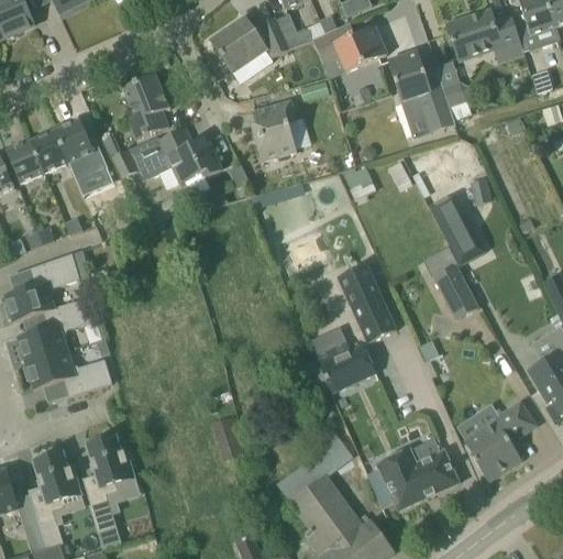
[(0,0),(0,37),(34,24),(23,0),(0,0)]
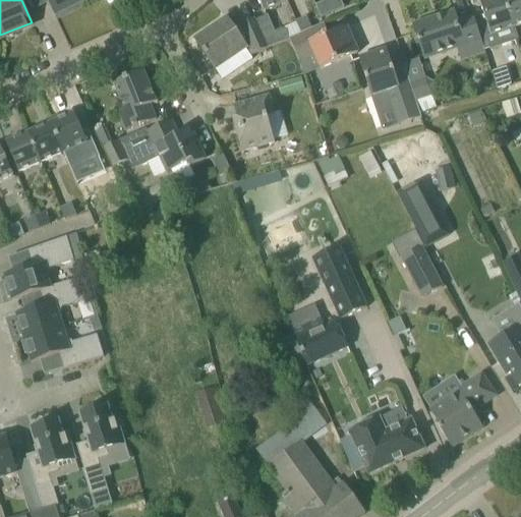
[(49,0),(55,11),(77,0),(49,0)]
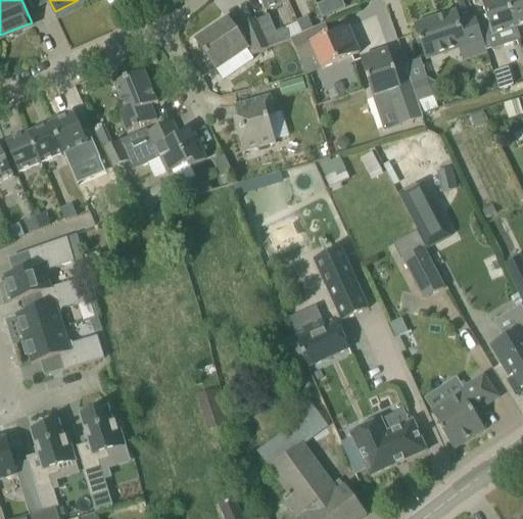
[(262,0),(266,9),(287,0),(262,0)]
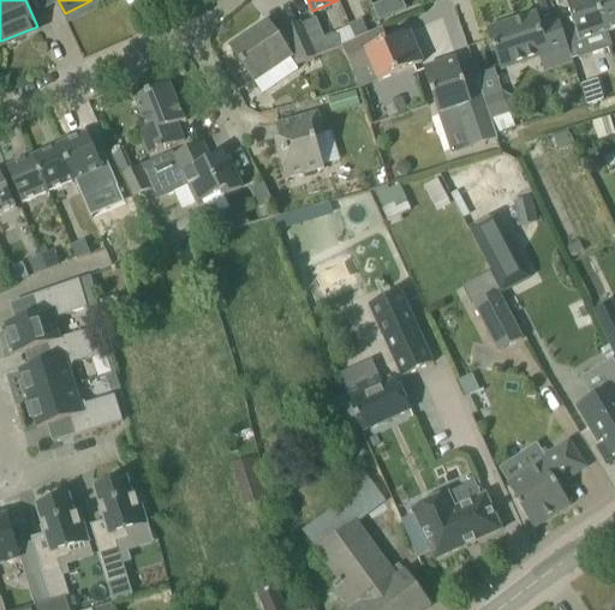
[(347,22),(354,36),(368,30),(362,16),(359,17),(351,0),(346,0),(340,3),(348,21),(347,22)]
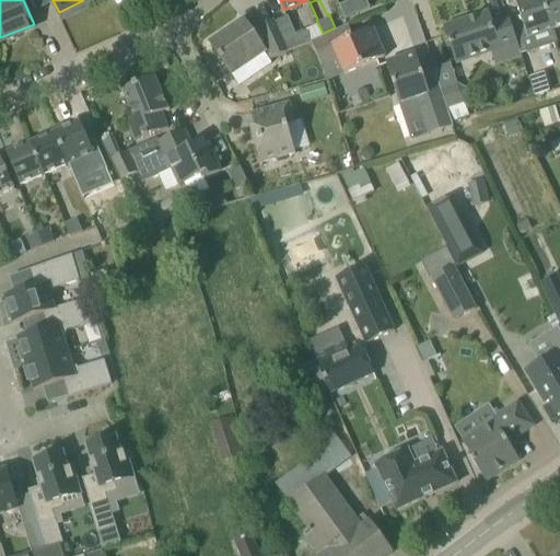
[(329,0),(335,12),(341,9),(339,3),(337,0),(329,0)]
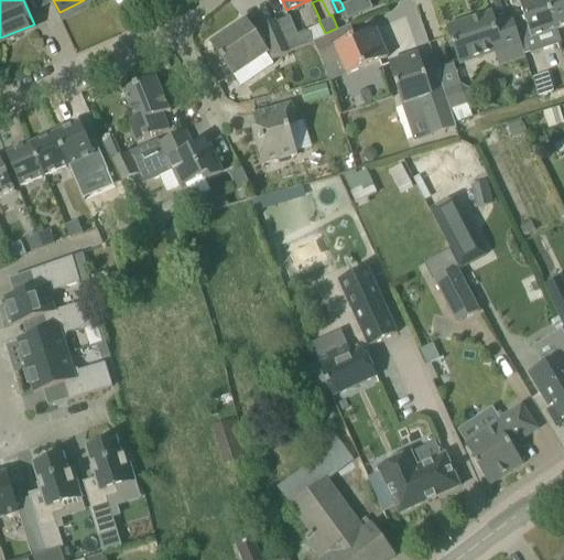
[(345,12),(347,18),(360,11),(358,3),(349,0),(342,3),(344,9),(345,12)]
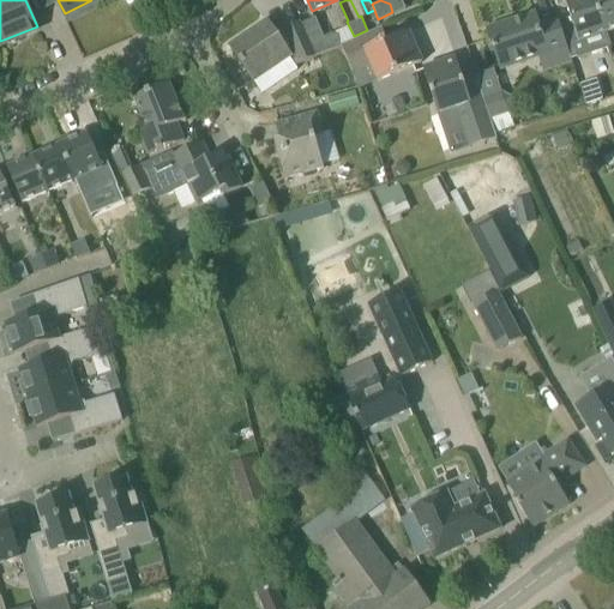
[(570,0),(566,1),(578,40),(607,30),(596,0),(570,0)]
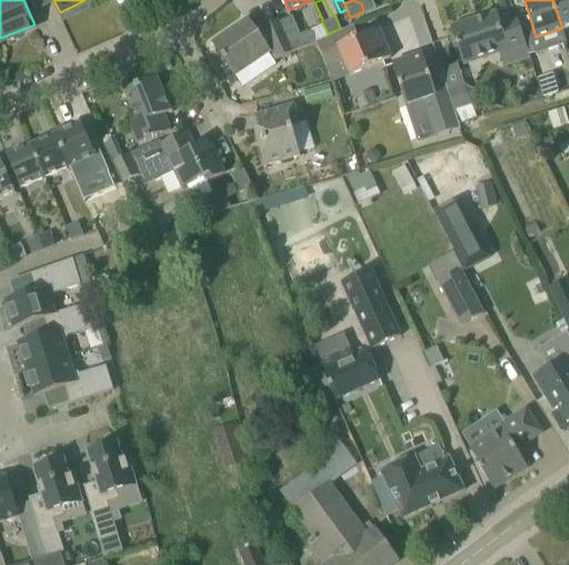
[(552,0),(562,28),(568,25),(568,0),(552,0)]
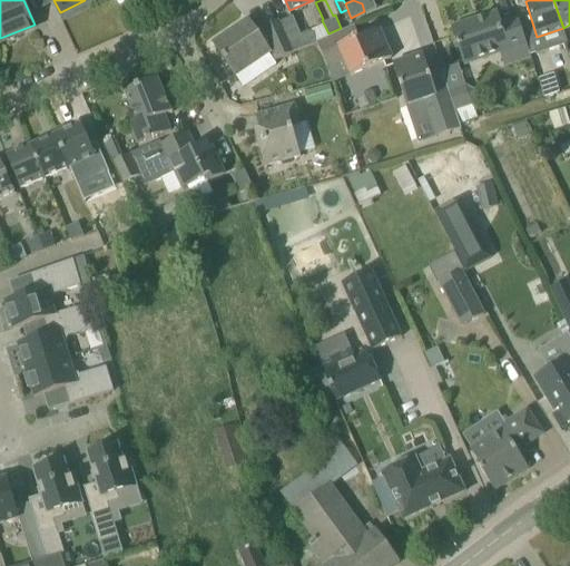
[(453,25),(460,46),(465,64),(501,52),(504,65),(531,56),(519,17),(500,23),(497,10),(453,25)]
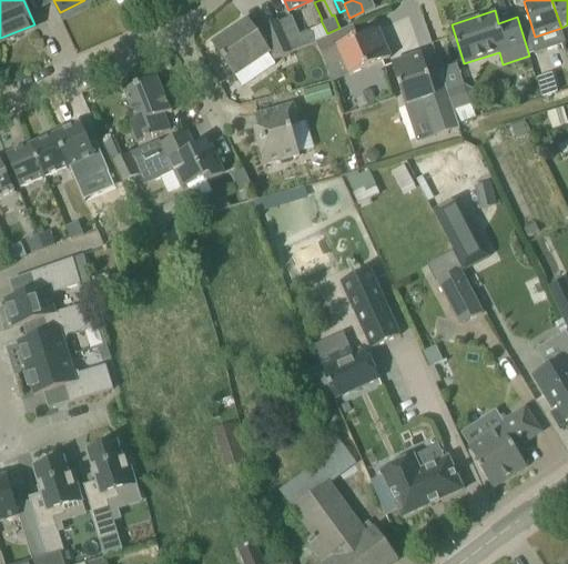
[(347,12),(341,14),(343,21),(351,19),(350,18),(347,12)]
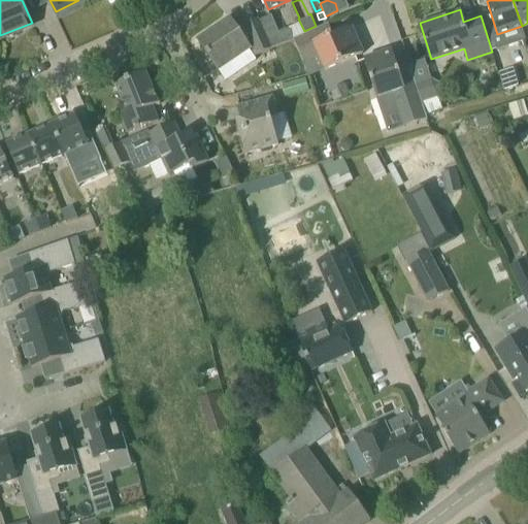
[(271,46),(293,37),(294,36),(291,28),(286,27),(278,30),(271,12),(259,18),(271,46)]
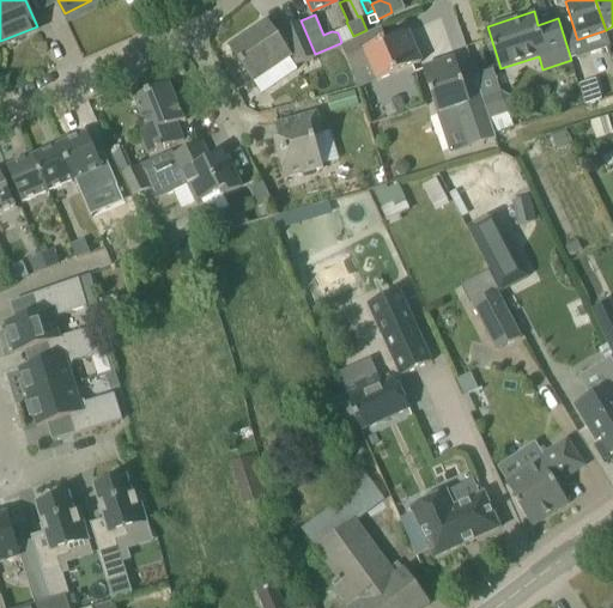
[(315,54),(301,20),(299,18),(274,30),(267,19),(230,44),(253,78),(289,54),(295,62),(315,54)]
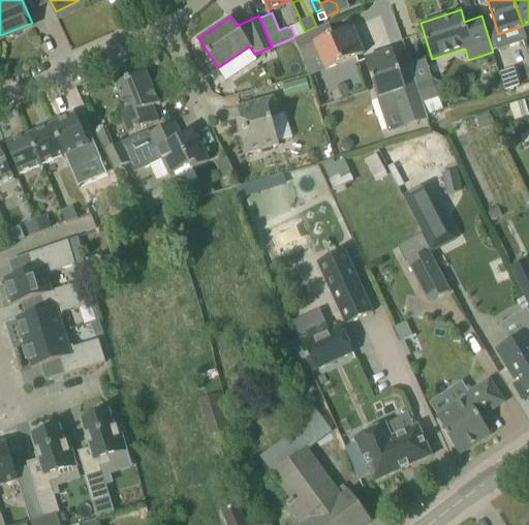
[(294,36),(293,37),(304,60),(318,54),(324,67),(364,51),(352,24),(334,32),(329,21),(294,36)]
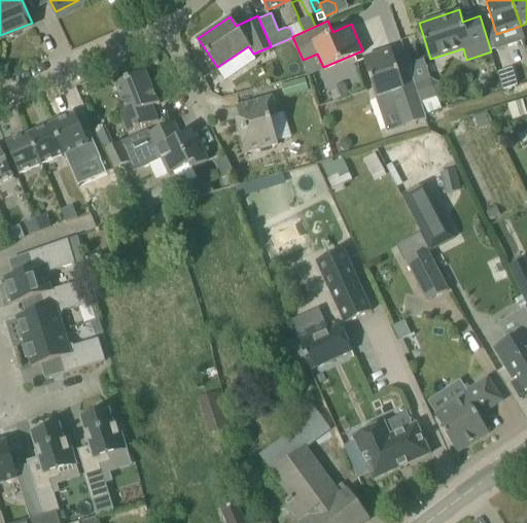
[(426,111),(415,81),(412,70),(400,74),(391,47),(363,57),(370,76),(388,129),(427,115),(426,111)]
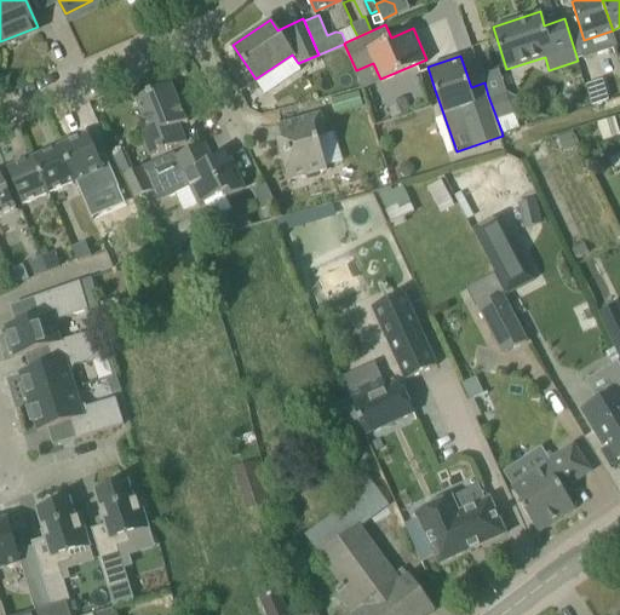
[(148,126),(138,130),(148,154),(185,138),(179,121),(187,119),(171,81),(136,96),(148,126)]
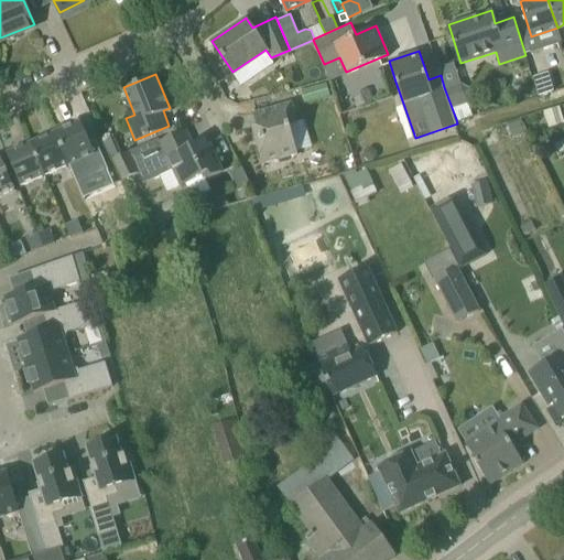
[(534,82),(538,94),(553,89),(549,77),(534,82)]
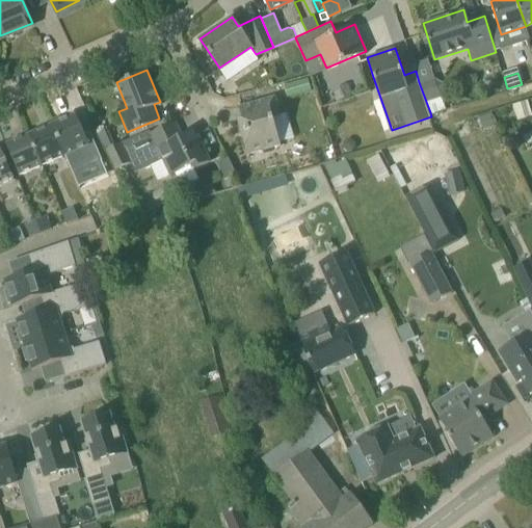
[(307,76),(284,82),(287,95),(311,87),(307,76)]
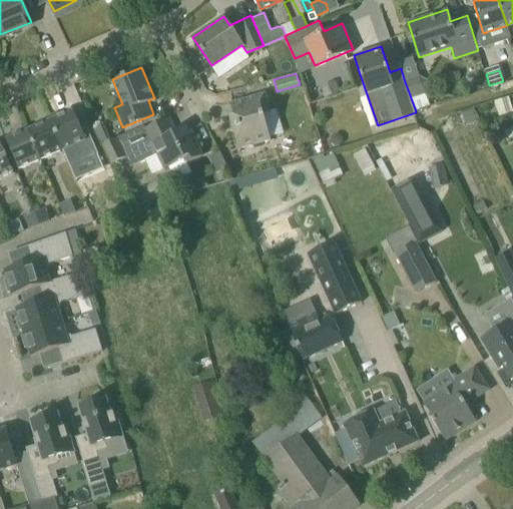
[(419,74),(404,79),(415,108),(430,104),(425,90),(430,80),(419,74)]
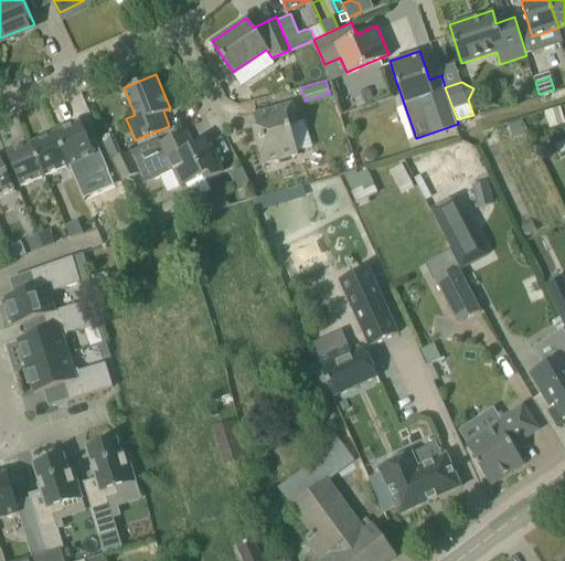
[(368,86),(353,93),(359,105),(373,98),(368,86)]
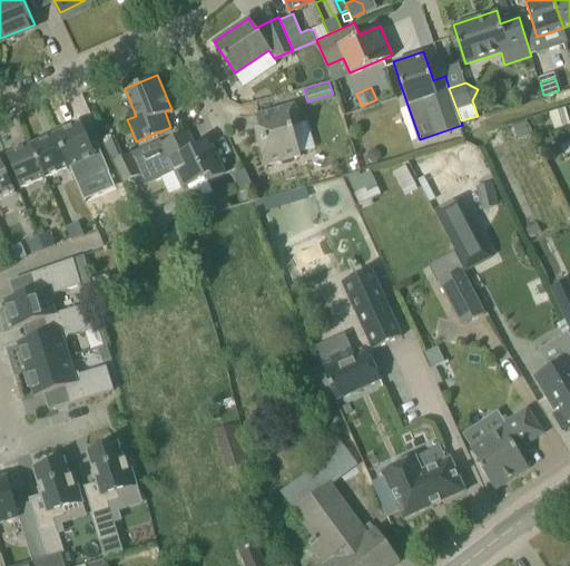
[(259,127),(255,128),(265,164),(287,157),(301,153),(300,149),(315,145),(307,119),(301,120),(295,101),(255,113),(259,127)]
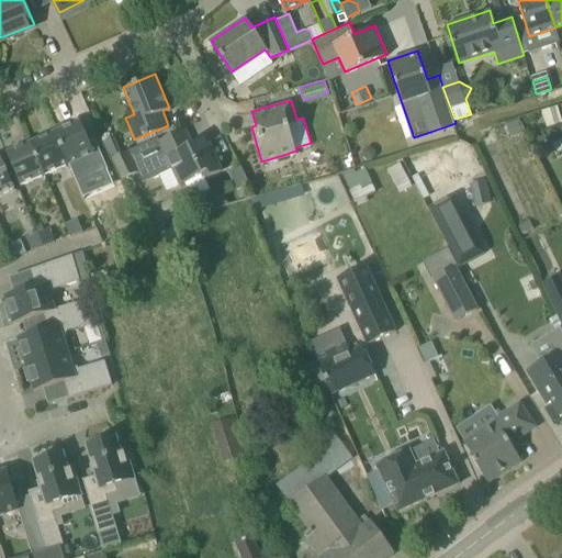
[(543,105),(546,121),(560,119),(558,103),(543,105)]
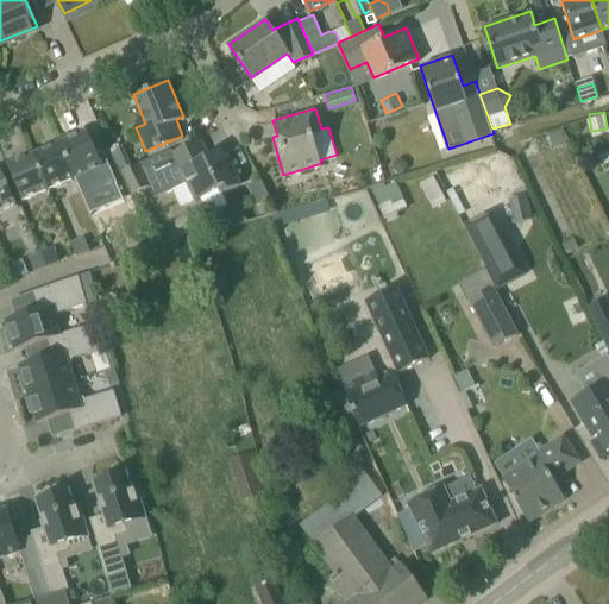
[(559,125),(547,130),(552,144),(565,139),(560,125),(559,125)]
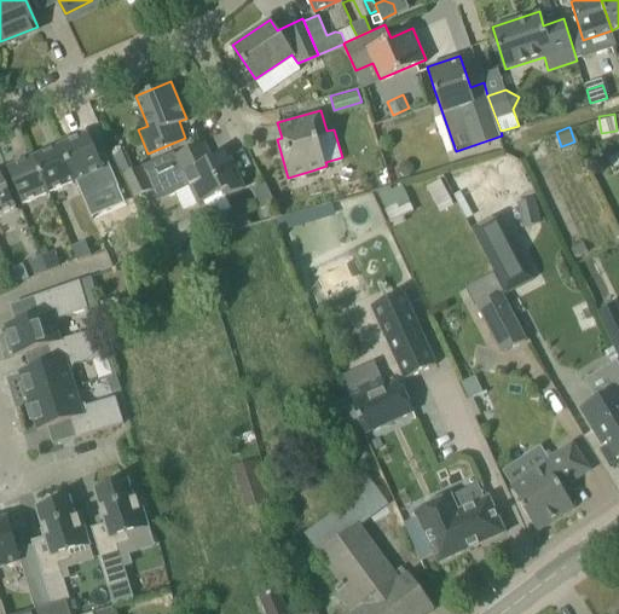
[(59,138),(77,180),(84,195),(97,189),(90,174),(103,168),(105,174),(119,168),(105,135),(93,142),(88,131),(73,138),(70,133),(59,138)]
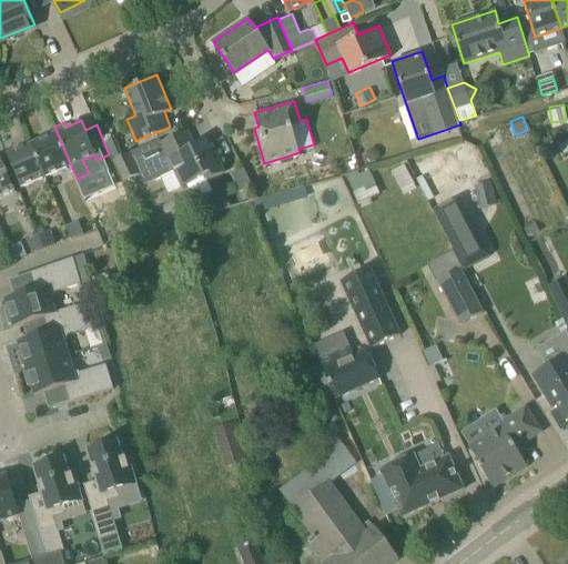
[(46,136),(32,141),(31,141),(47,175),(71,165),(54,127),(43,131),(46,136)]
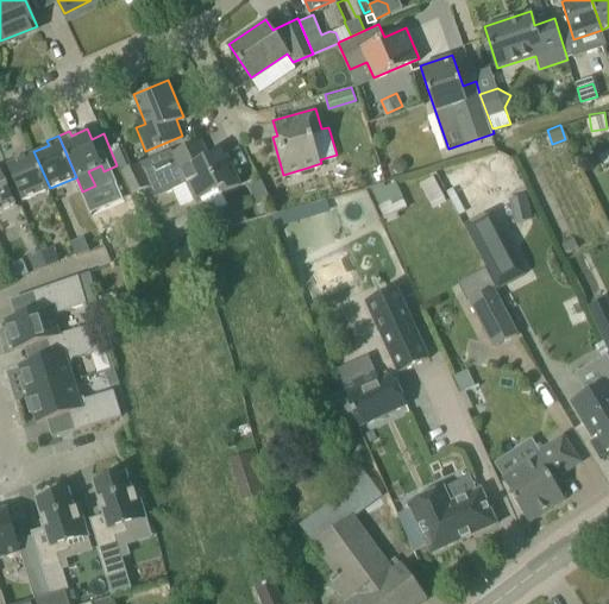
[(120,169),(121,172),(123,172),(132,193),(150,184),(155,196),(186,182),(194,199),(218,188),(220,193),(239,183),(226,153),(217,158),(214,151),(207,155),(199,138),(173,150),(171,148),(133,165),(132,163),(120,169)]
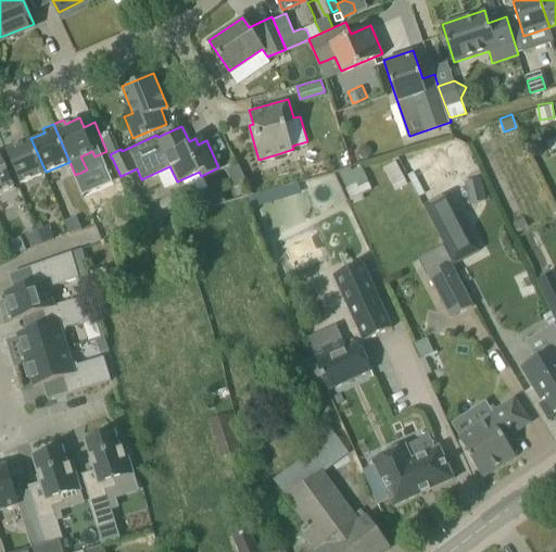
[(102,137),(110,154),(121,149),(113,133),(102,137)]
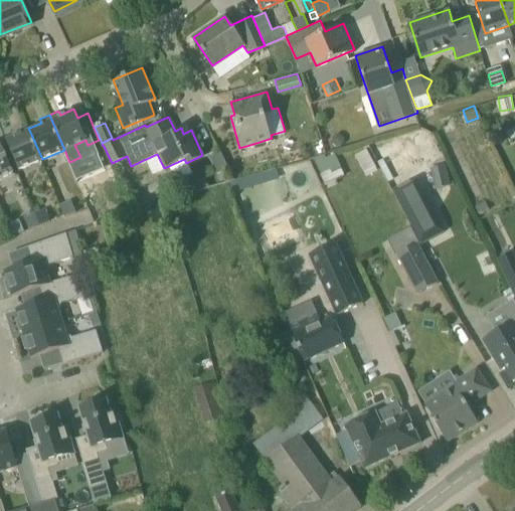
[(28,128),(29,128),(27,124),(17,129),(19,132),(6,138),(19,169),(42,159),(28,128)]
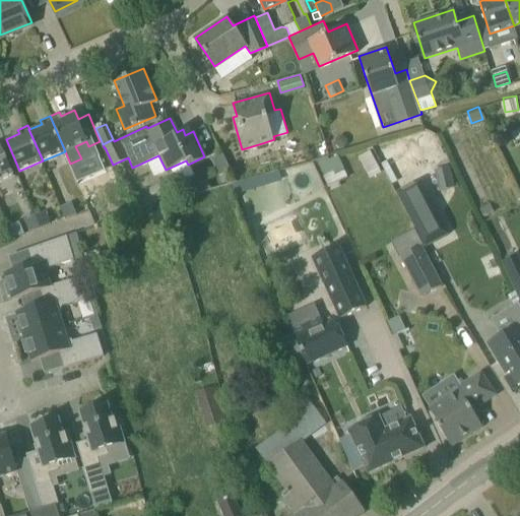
[(379,140),(391,177),(415,169),(404,132),(379,140)]
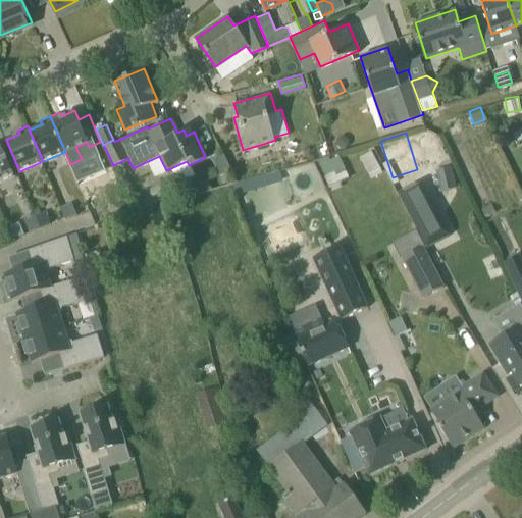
[(0,178),(13,173),(0,143),(0,142),(0,178)]
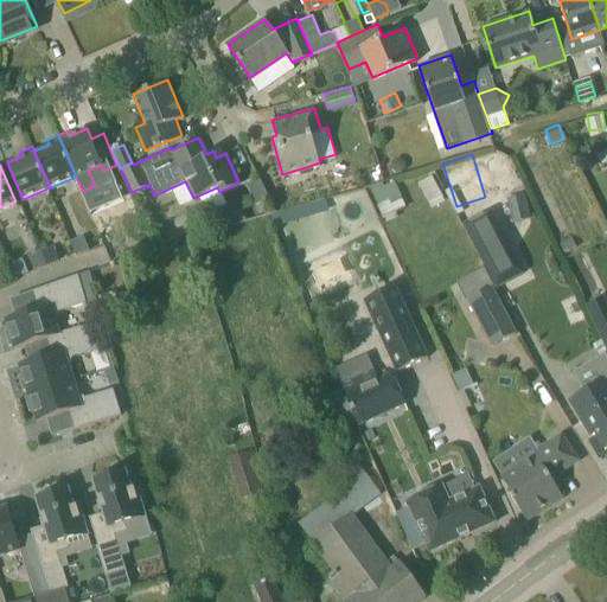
[(381,211),(403,203),(395,177),(371,184),(381,211)]
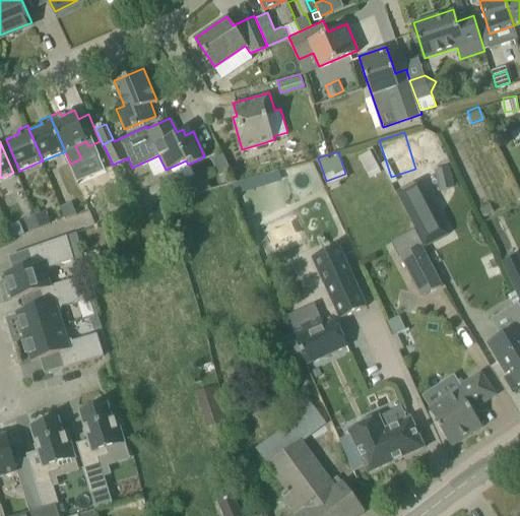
[(231,169),(223,152),(212,158),(219,174),(231,169)]
